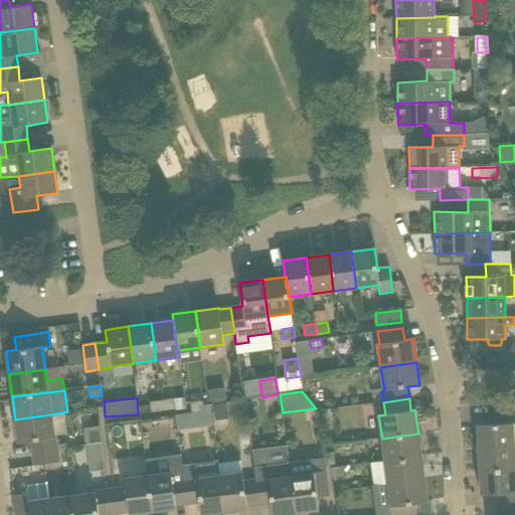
[(162,401),(164,411),(176,409),(174,399),(162,401)]
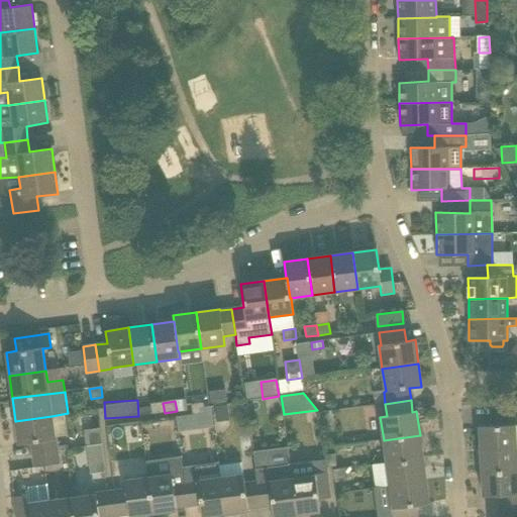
[(165,413),(163,403),(150,405),(152,414),(165,413)]
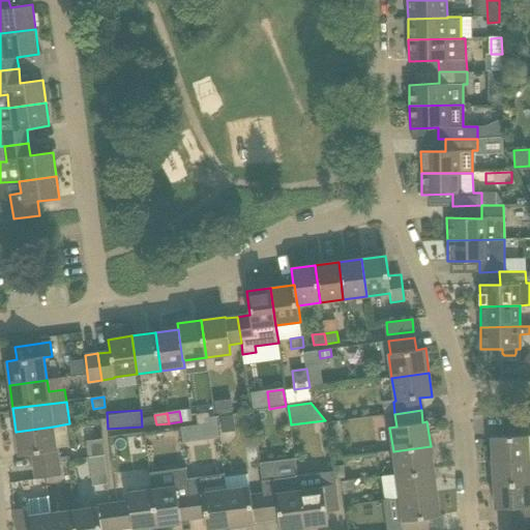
[(209,418),(208,413),(197,415),(198,424),(210,423),(209,418)]
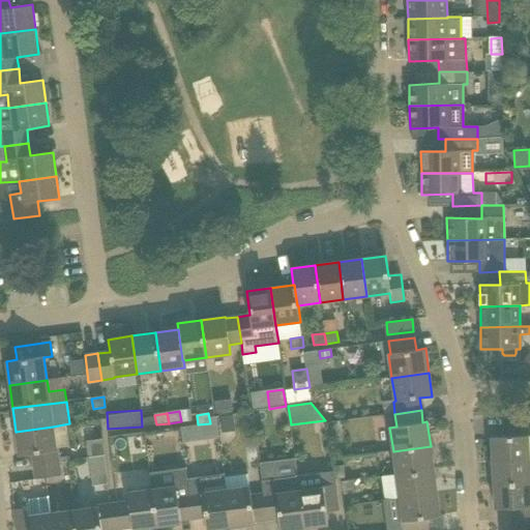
[(219,439),(216,417),(209,418),(210,423),(212,440),(219,439)]
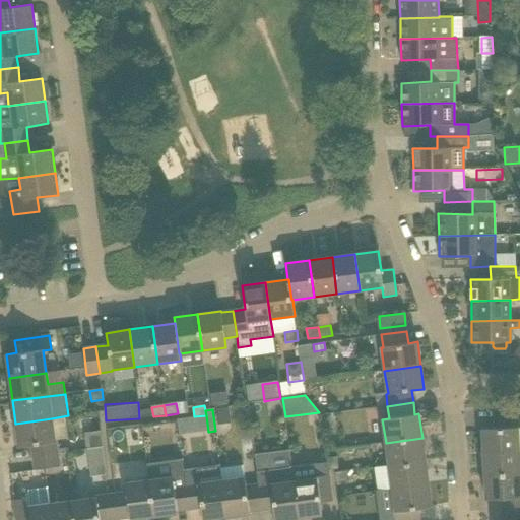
[(519,427),(519,414),(501,415),(501,428),(481,429),(483,452),(519,451),(519,428),(519,427)]
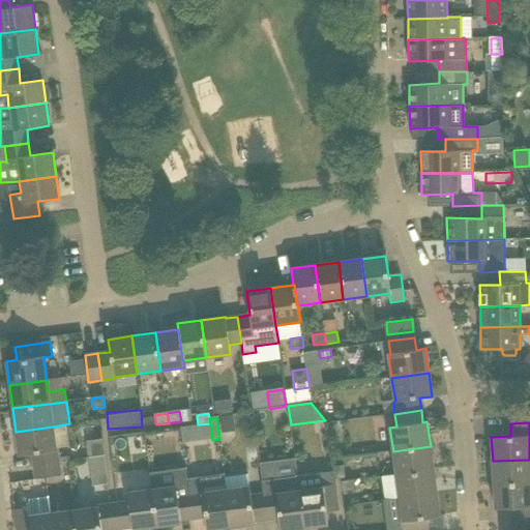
[(33,466),(59,463),(57,450),(56,450),(53,427),(16,432),(20,455),(32,453),(33,466)]
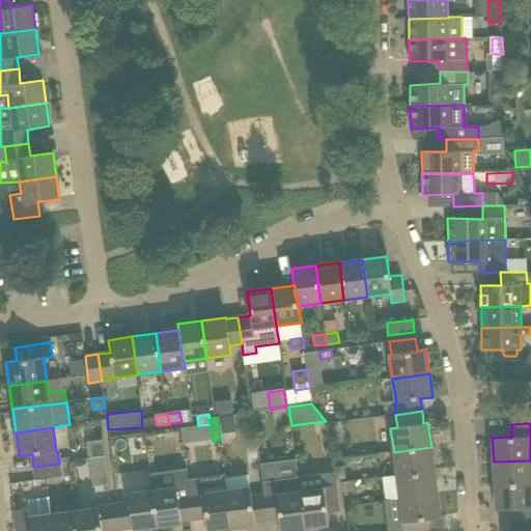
[(397,475),(435,470),(431,447),(394,452),(397,475)]
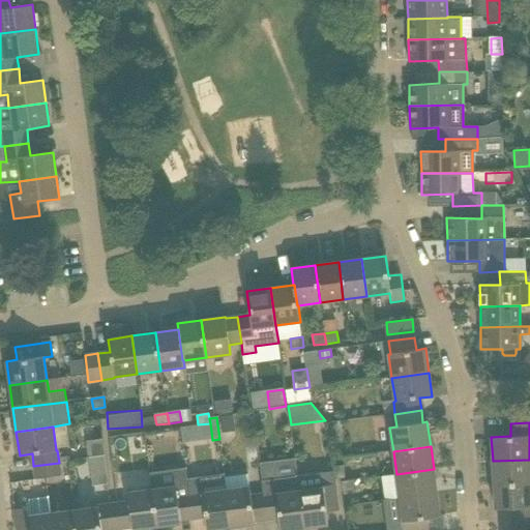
[(494,484),(529,482),(529,463),(529,460),(493,461),(494,484)]
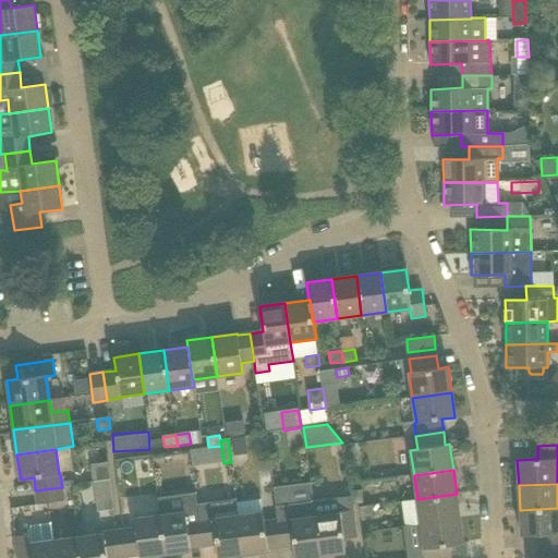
[(63,500),(62,487),(35,490),(37,504),(63,500)]
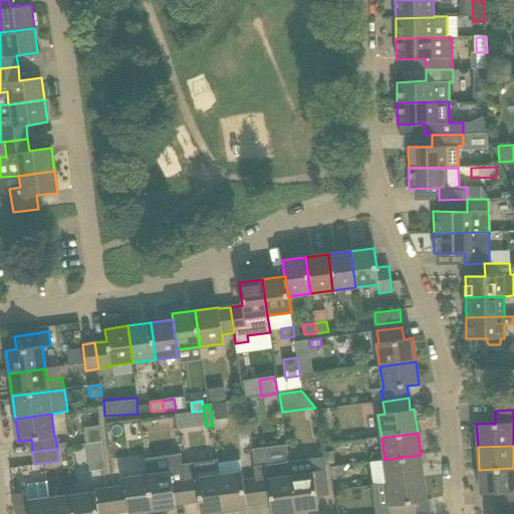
[(323,453),(324,457),(325,465),(334,463),(333,451),(323,453)]
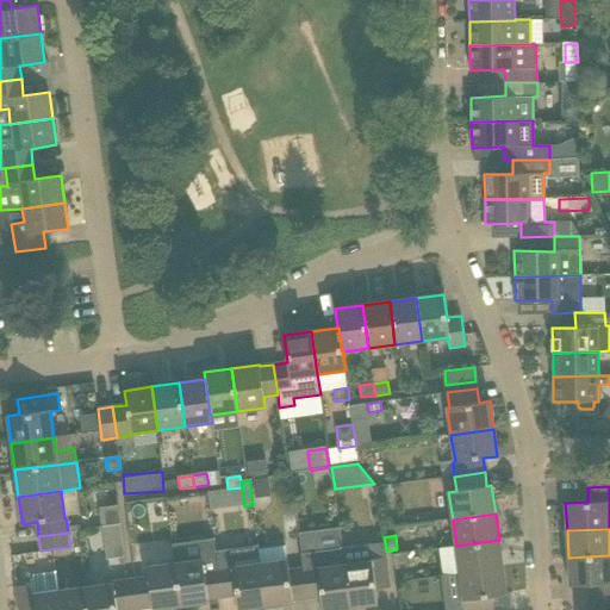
[(499,540),(456,546),(460,573),(503,567),(499,540)]
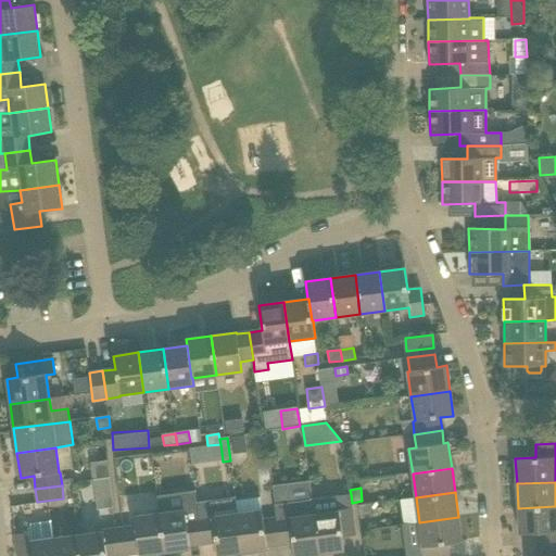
[(314,515),(319,554),(344,551),(342,538),(355,535),(352,508),(339,510),(337,495),(312,500),(314,515)]
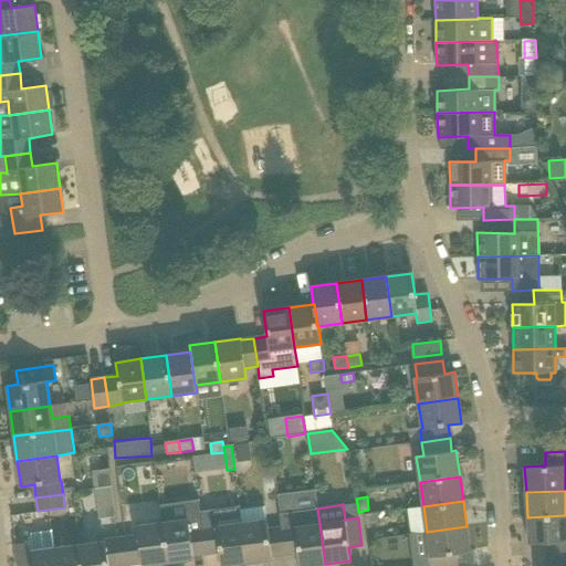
[(221,565),(247,563),(242,523),(240,505),(201,511),(202,526),(206,555),(219,553),(220,565),(221,565)]
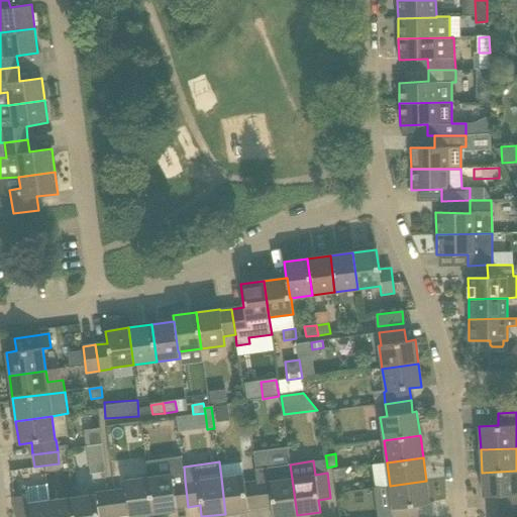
[(254,469),(256,482),(260,507),(272,506),(273,516),(280,516),(297,515),(292,479),(290,464),(254,469)]
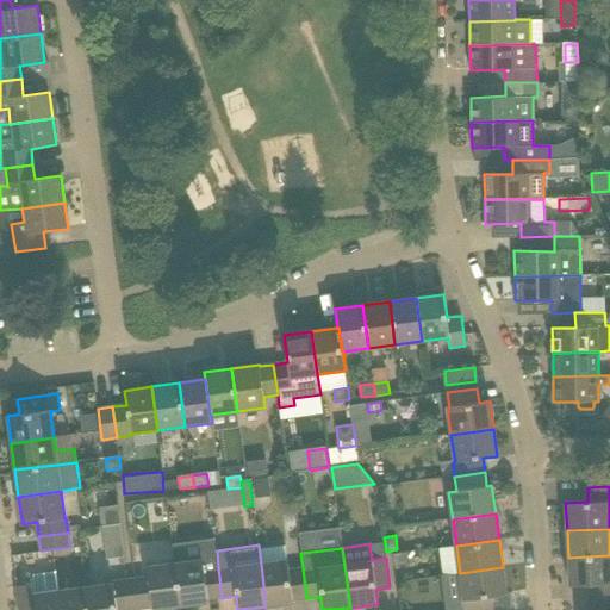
[(218,567),(217,551),(212,552),(203,560),(175,564),(180,607),(209,603),(207,599),(222,598),(218,567)]
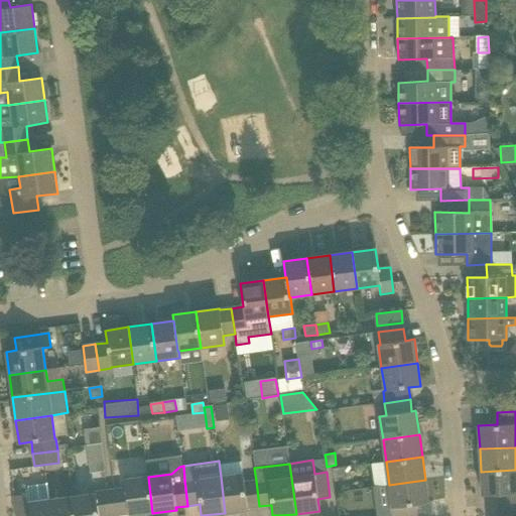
[(333,469),(334,479),(346,477),(345,467),(333,469)]
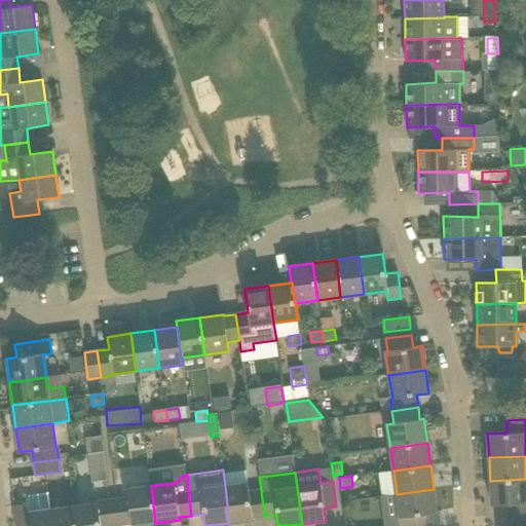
[(508,504),(509,517),(525,515),(525,479),(490,481),(491,504),(508,504)]
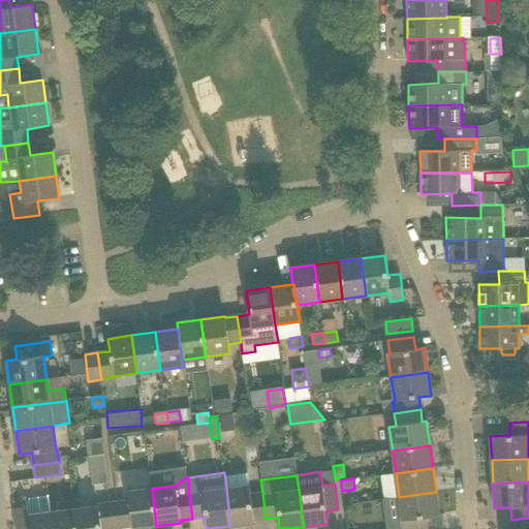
[(226,489),(230,526),(254,523),(254,521),(266,519),(262,493),(250,495),(249,486),(226,489)]
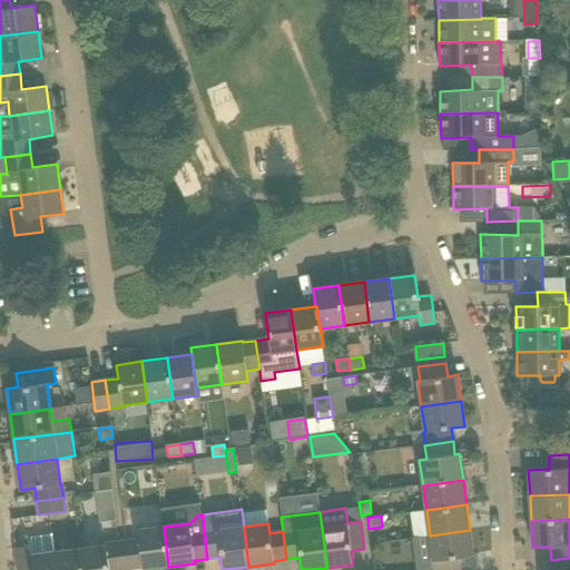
[(168,567),(164,527),(138,530),(139,540),(126,541),(129,569),(143,567),(143,569),(168,567)]
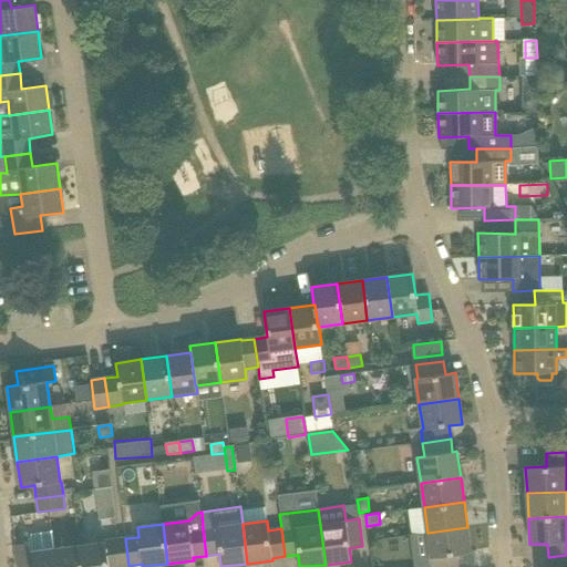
[(467,527),(428,533),(431,557),(430,558),(430,566),(459,566),(457,554),(471,553),(467,527)]
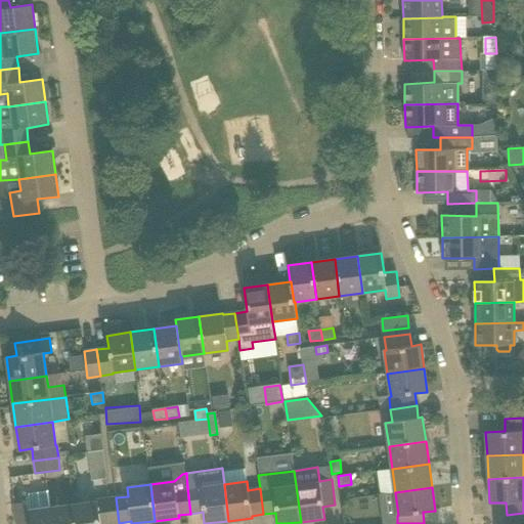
[(27,503),(14,504),(13,504),(15,523),(53,523),(51,507),(49,491),(30,493),(27,497),(27,503)]
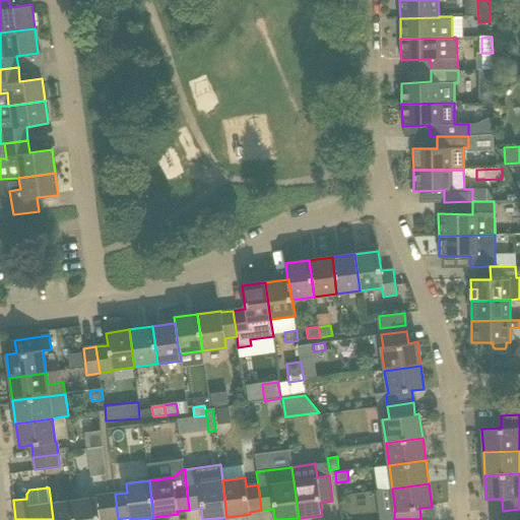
[(111,519),(112,519),(109,495),(95,497),(95,498),(73,500),(75,519),(111,519)]
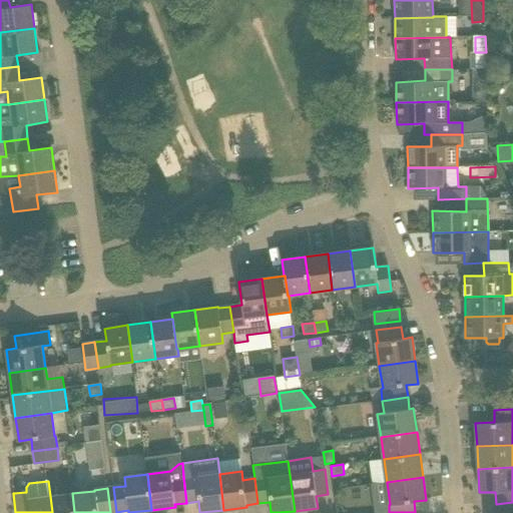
[(74,512),(72,493),(50,496),(52,512),(74,512)]
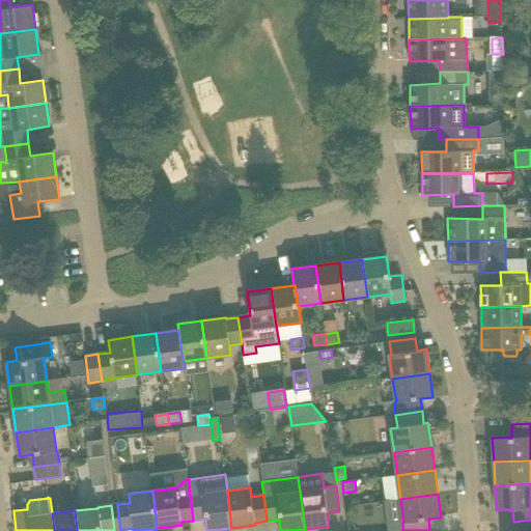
[(530,530),(530,520),(513,522),(513,530),(530,530)]
